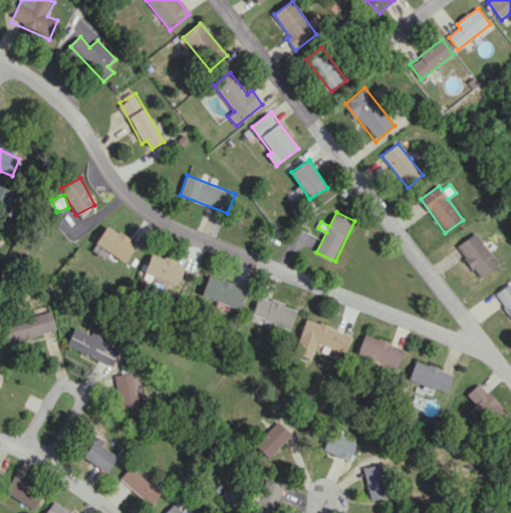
[(138,245),(107,226),(95,243),(125,263),(138,245)]
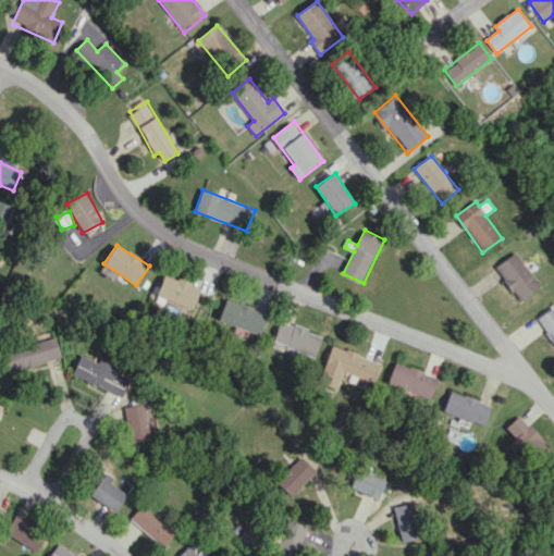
[(521,301),(541,286),(516,252),(495,269),(521,301)]
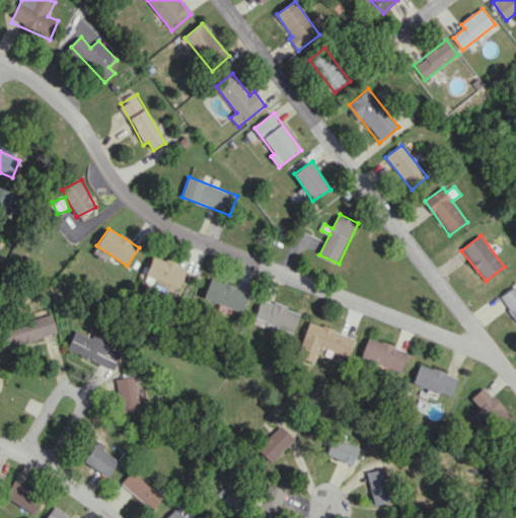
[(146,276),(179,289),(188,269),(154,255),(146,276)]
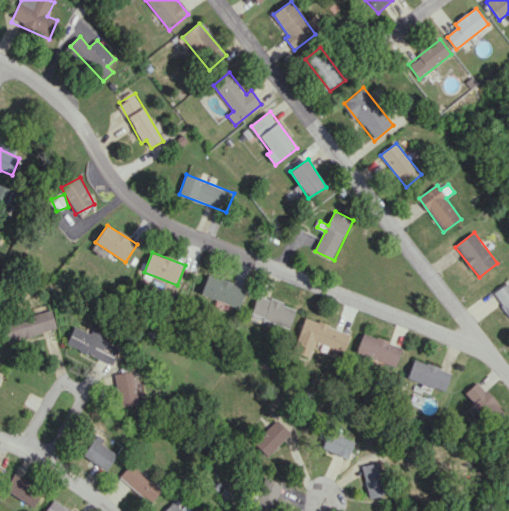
[(201,295),(239,309),(246,289),(208,275),(201,295)]
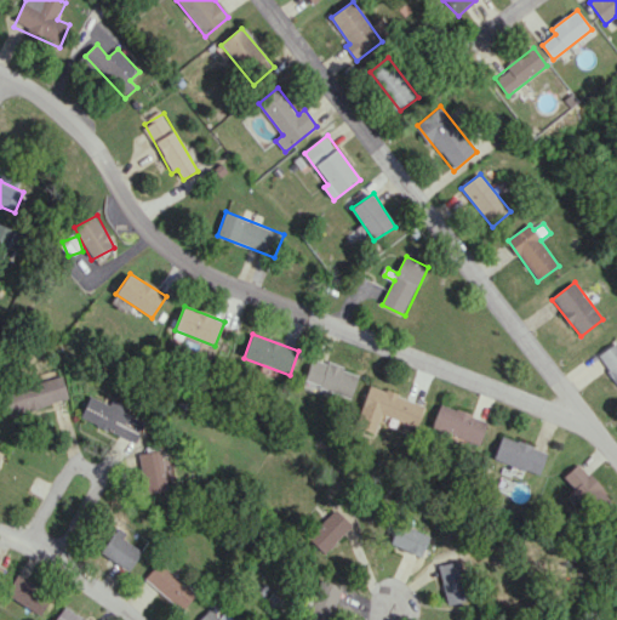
[(616,343),(598,356),(616,382),(616,343)]
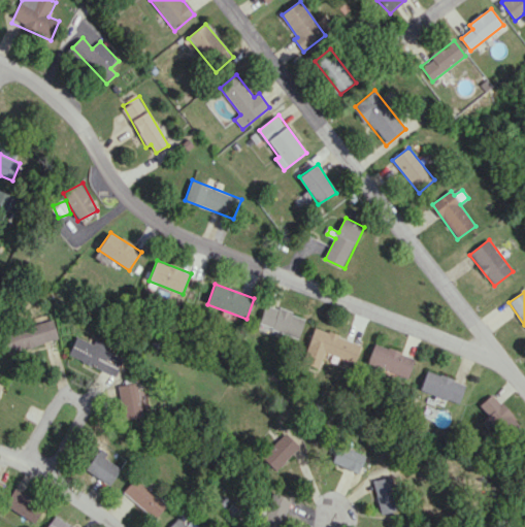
[(306,319),(266,304),(259,325),(298,339),(306,319)]
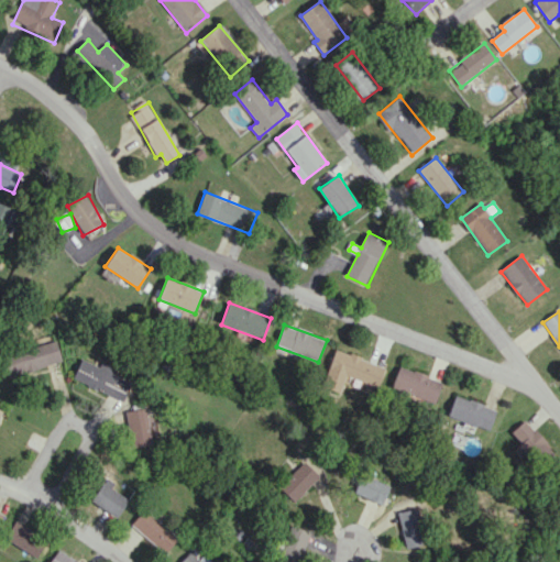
[(4,355),(9,377),(64,363),(58,342),(4,355)]
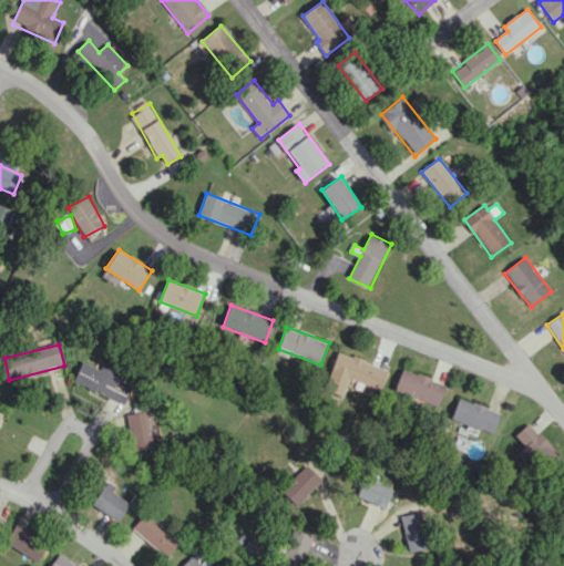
[(388,368),(338,353),(326,391),(342,397),(348,379),(381,389),(388,368)]
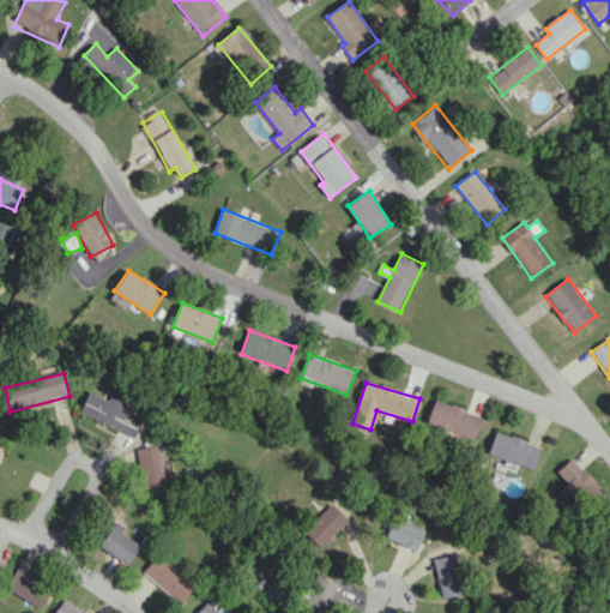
[(82,415),(137,437),(148,412),(113,397),(112,401),(90,392),(82,415)]
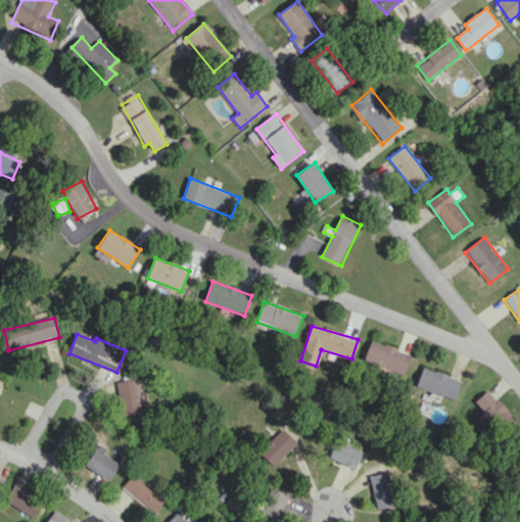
[(405,374),(410,352),(370,341),(365,363),(405,374)]
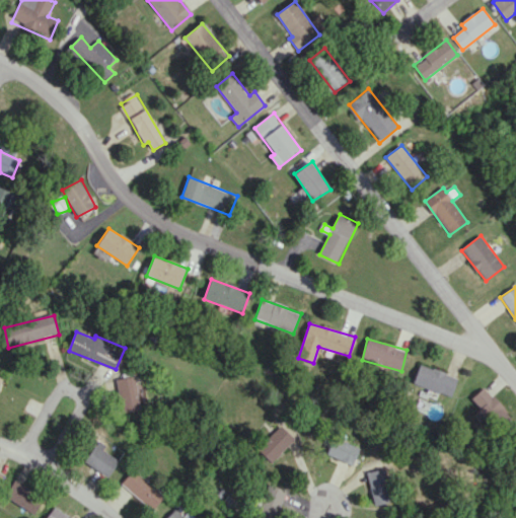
[(449,397),(457,378),(420,364),(413,383),(449,397)]
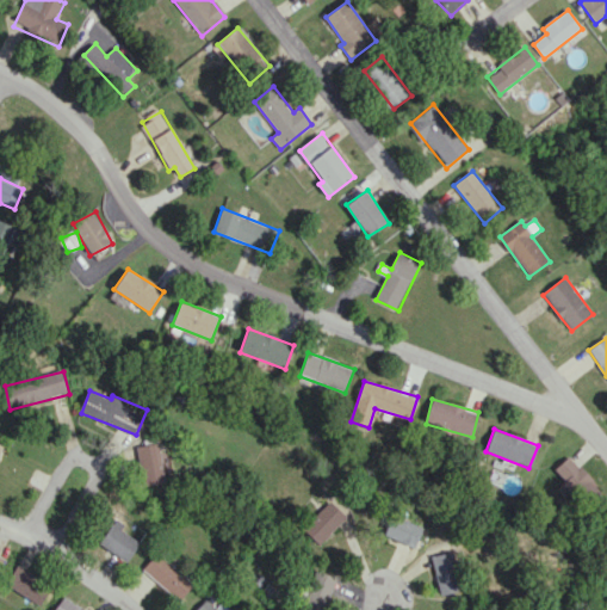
[(142,486),(165,485),(162,445),(140,445),(142,486)]
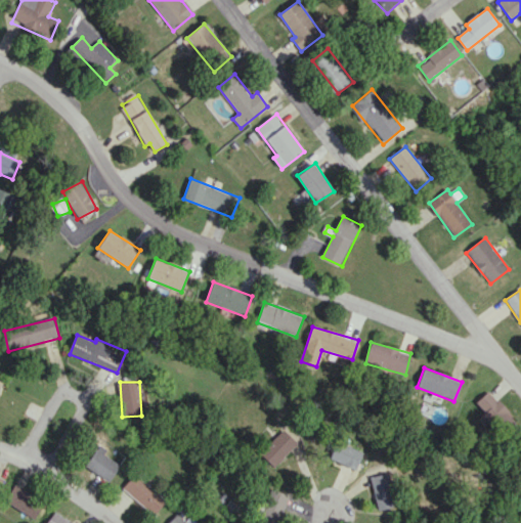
[(501,432),(514,420),(488,391),(474,403),(501,432)]
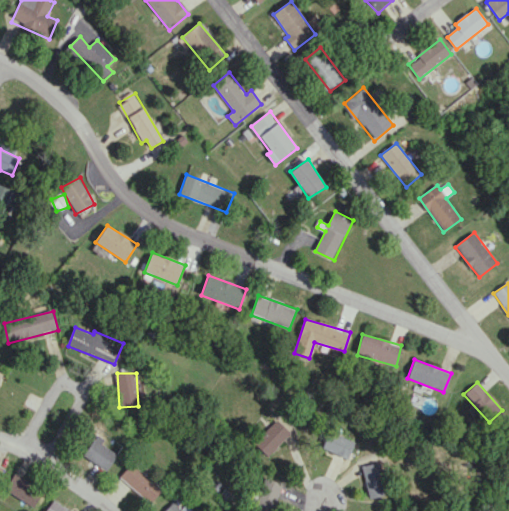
[(288,439),(275,424),(255,443),(268,457),(288,439)]
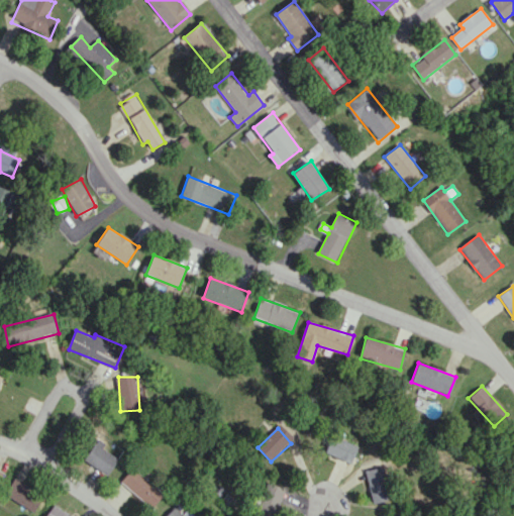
[(360,446),(334,435),(326,452),(351,465),(360,446)]
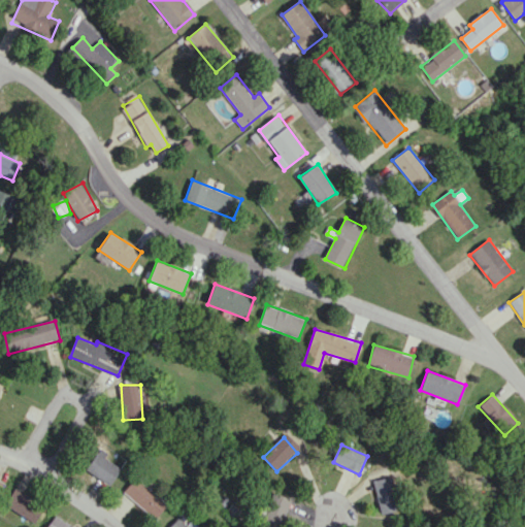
[(111,486),(123,466),(98,451),(87,470),(111,486)]
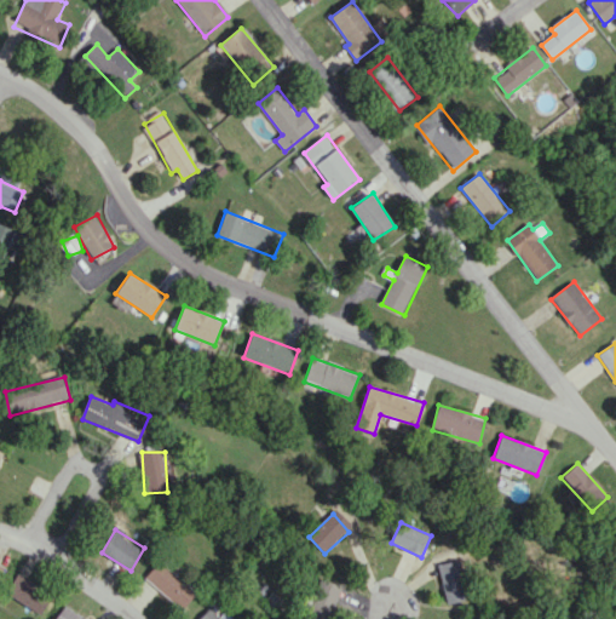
[(448,605),(471,600),(462,560),(439,565),(448,605)]
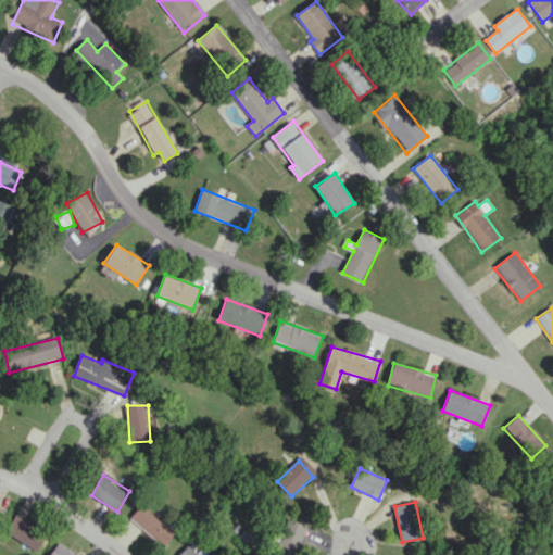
[(165,546),(178,530),(145,503),(130,519),(165,546)]
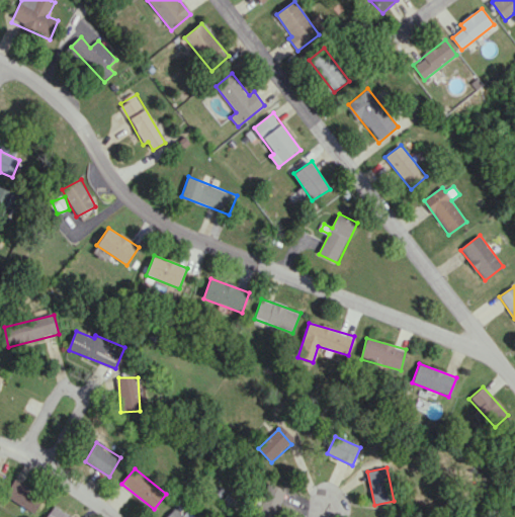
[(5,497),(34,514),(45,497),(15,480),(5,497)]
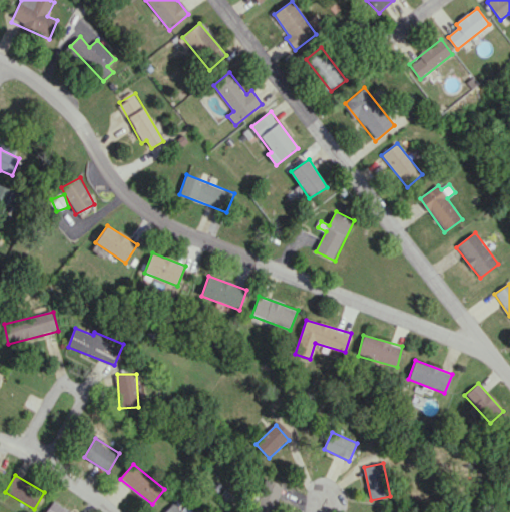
[(273,511),(284,486),(269,479),(253,511),(273,511)]
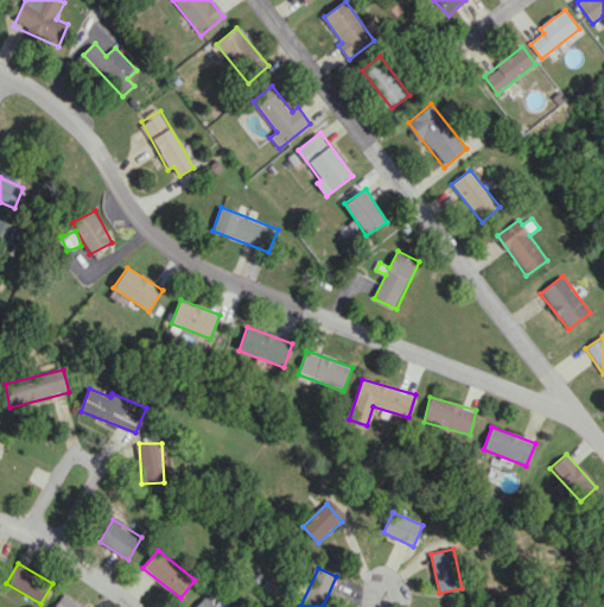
[(228,606),(211,592),(196,606),(228,606)]
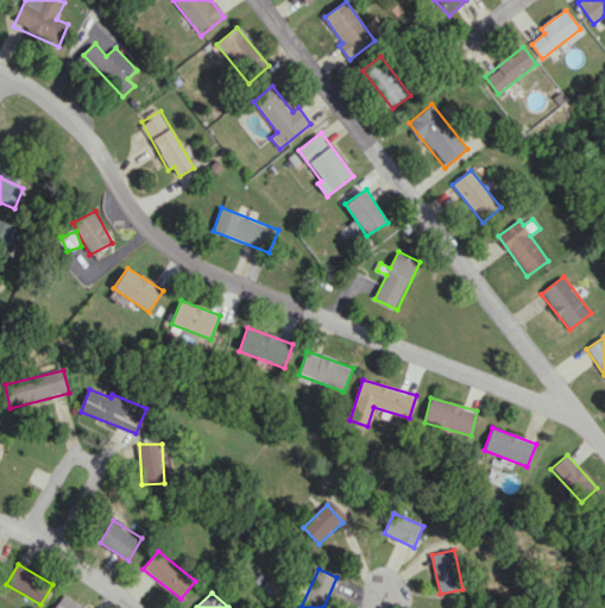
[(83,607),(65,595),(55,607),(83,607)]
